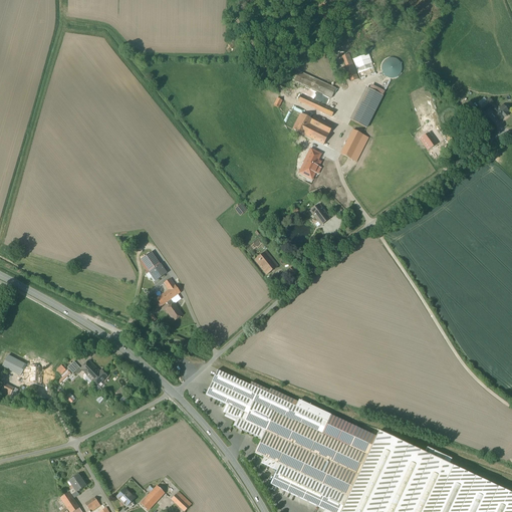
[(359,76),(376,70),(369,51),(352,57),(350,51),(342,53),(351,79),(359,76)]
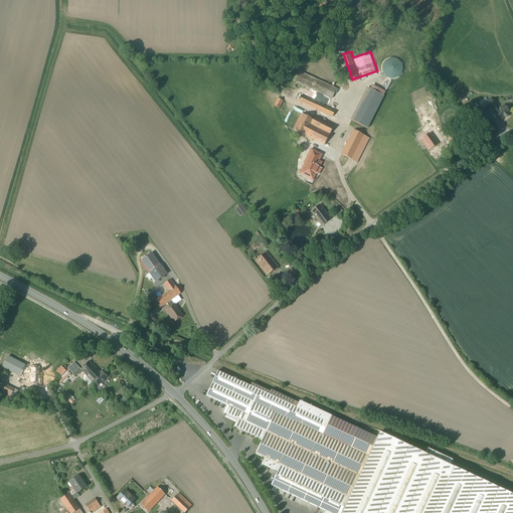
[(404,72),(398,55),(381,60),(387,77),(404,72)]
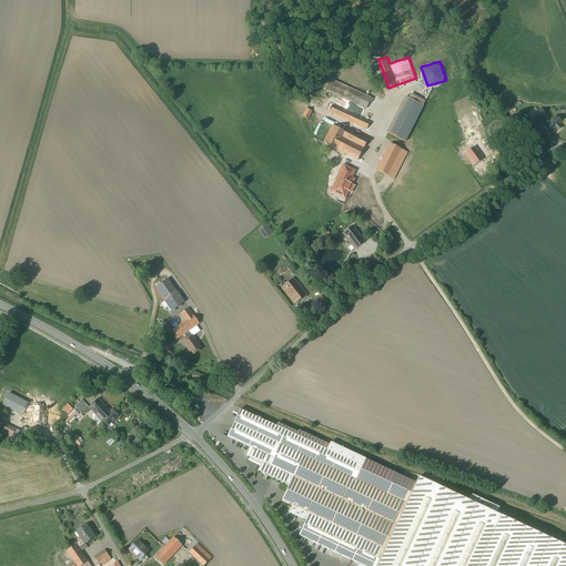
[(331,78),(325,89),(366,108),(372,95),(331,78)]
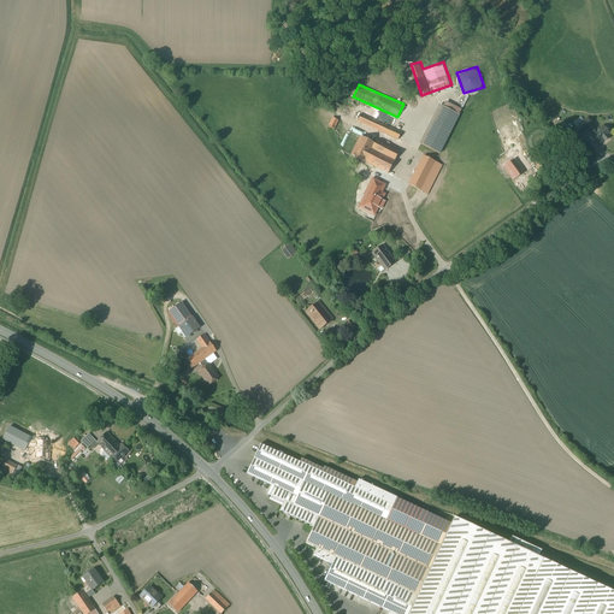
[(460,113),(440,104),(419,143),(441,153),(460,113)]
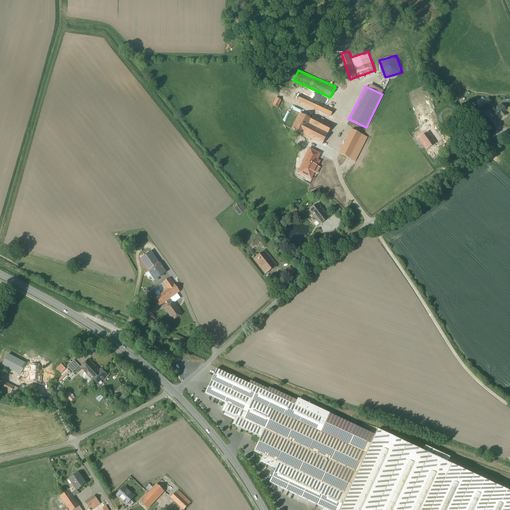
[(336,108),(301,93),(298,100),(333,115),(336,108)]
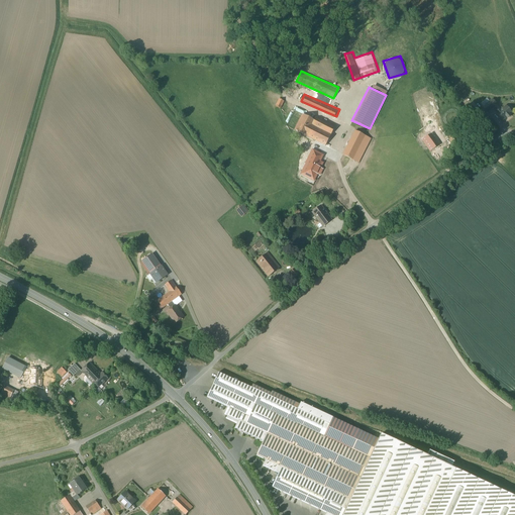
[(285,101),(280,98),(277,104),(282,107),(285,101)]
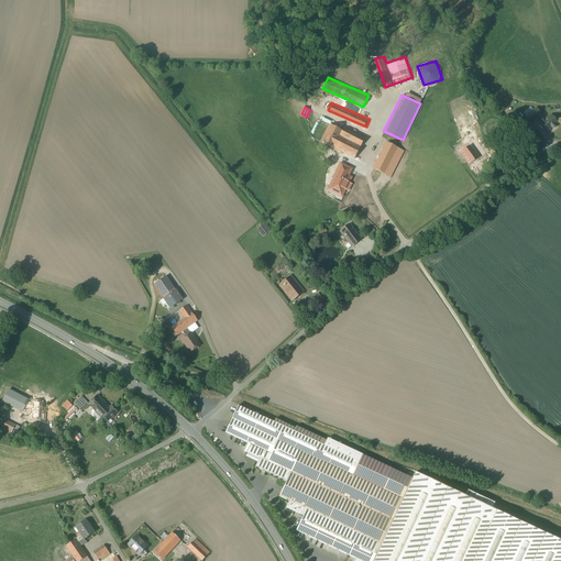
[(539,116),(542,113),(543,112),(538,107),(529,116),(534,121),(539,116)]
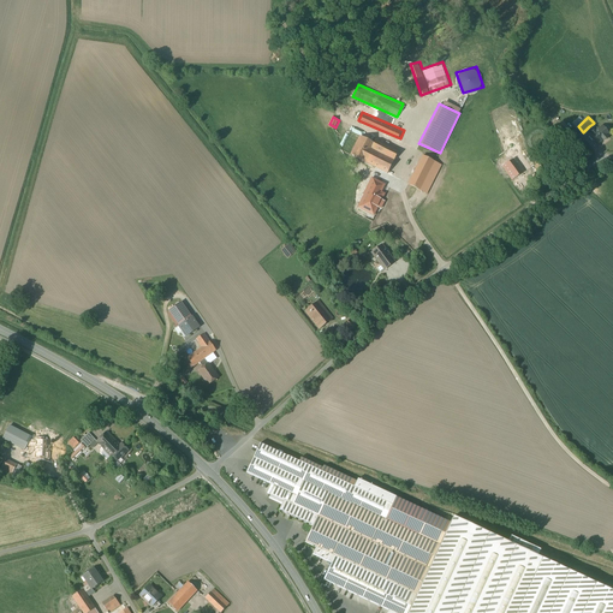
[(565,120),(558,126),(566,135),(569,132),(575,140),(578,136),(565,120)]
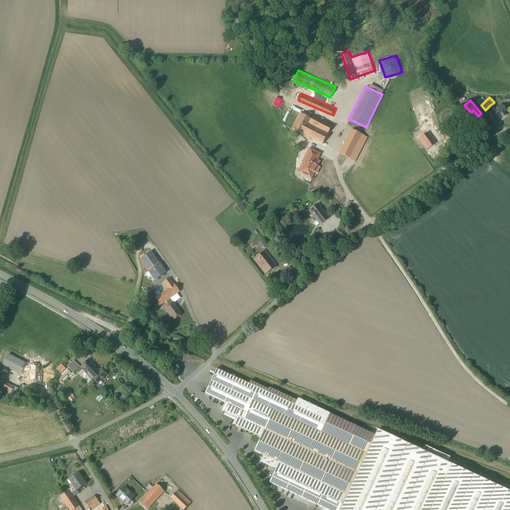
[(498,108),(493,103),(490,105),(494,110),(494,111),(500,117),(509,110),(503,103),(498,108)]
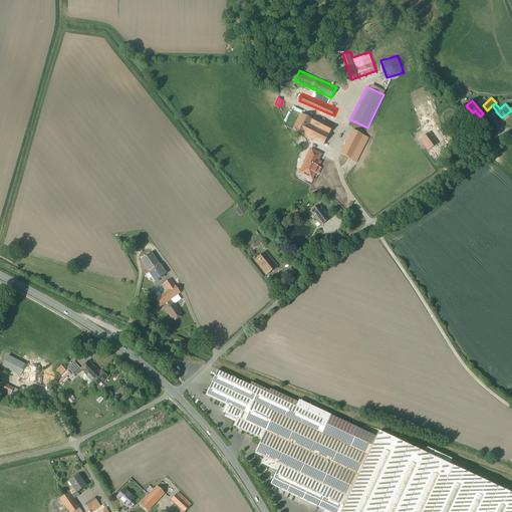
[(301,111),(293,130),(324,145),(333,124),(313,115),(312,117),(301,111)]
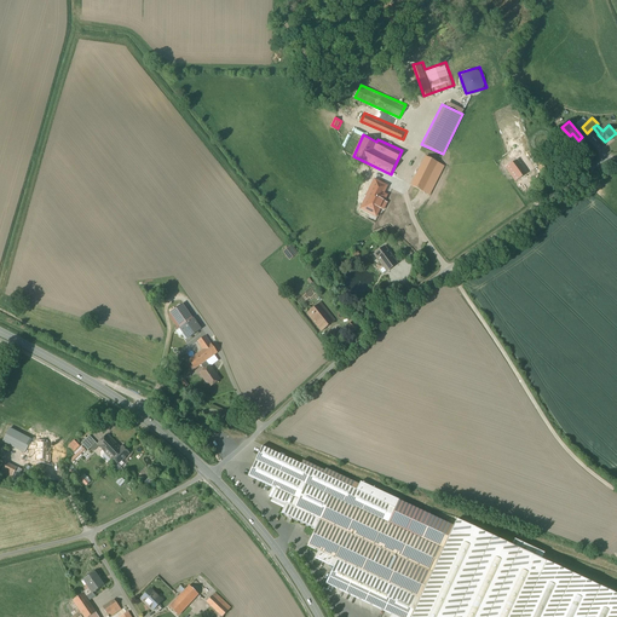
[(541,160),(532,149),(523,156),(532,169),(540,165),(547,176),(555,169),(547,156),(541,160)]
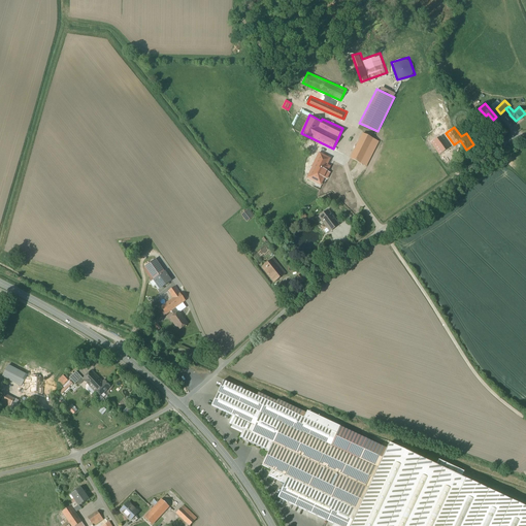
[(380,141),(363,132),(351,157),(367,166),(380,141)]
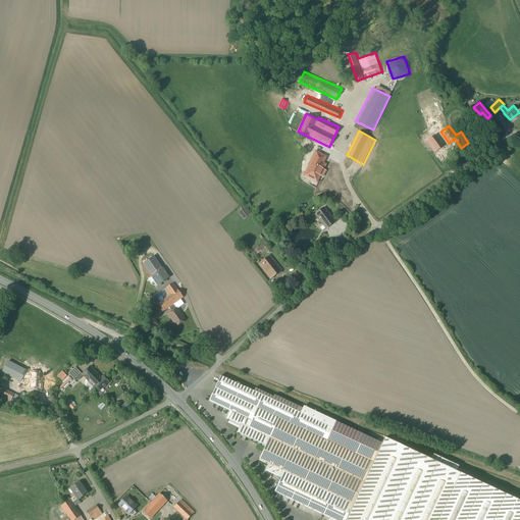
[(427,136),(432,150),(445,146),(439,132),(427,136)]
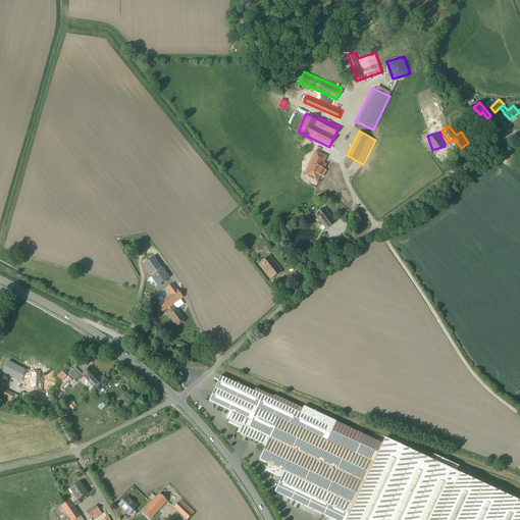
[(327,158),(316,153),(305,175),(316,180),(319,174),(325,177),(330,166),(324,164),(327,158)]
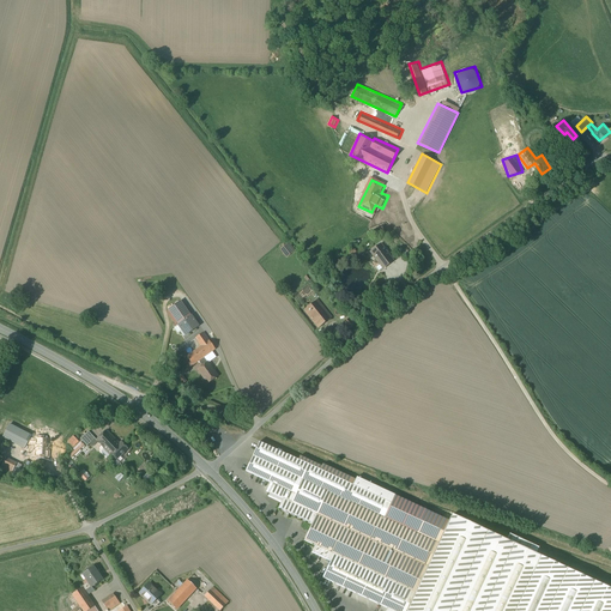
[(283,247),(290,254),(296,248),(289,241),(283,247)]
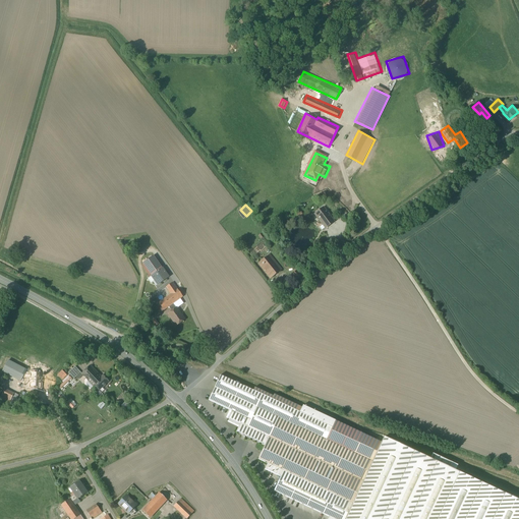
[(323,206),(314,213),(326,227),(335,220),(323,206)]
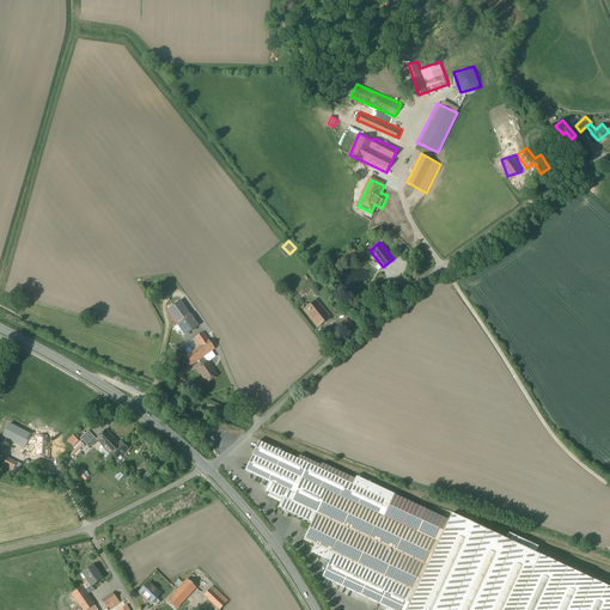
[(181,300),(169,309),(185,334),(199,324),(181,300)]
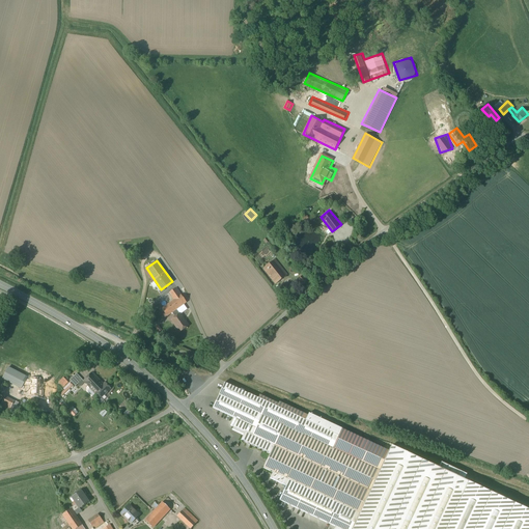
[(271,261),(263,268),(277,283),(284,277),(271,261)]
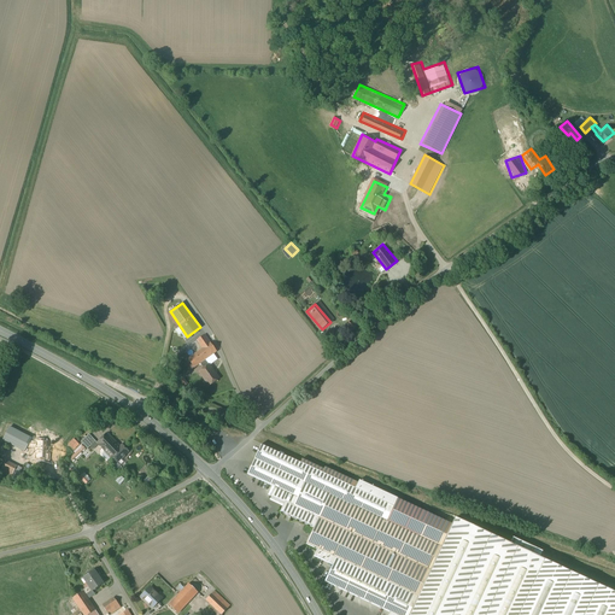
[(333,332),(326,338),(333,346),(340,340),(333,332)]
